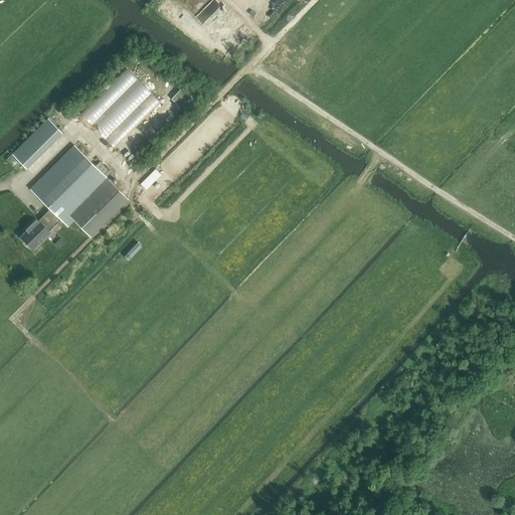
[(182,0),(196,15),(211,0),(182,0)]
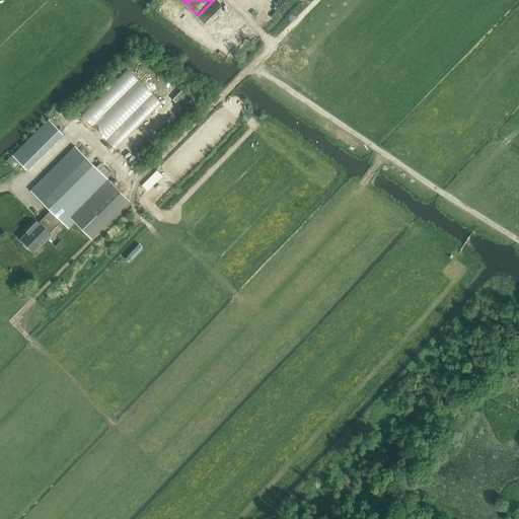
[(129,69),(83,113),(117,147),(162,102),(129,69)]
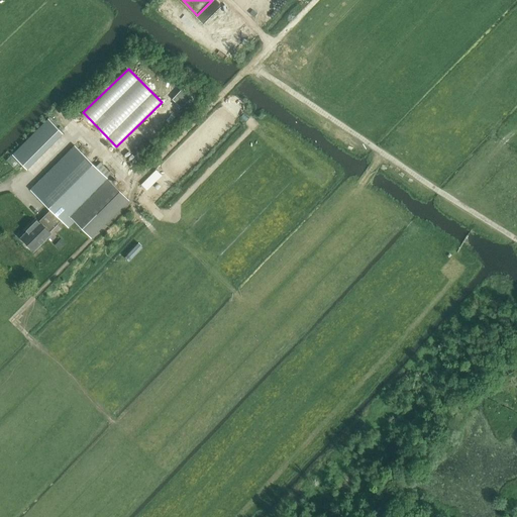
[(192,97),(183,88),(172,99),(181,108),(192,97)]
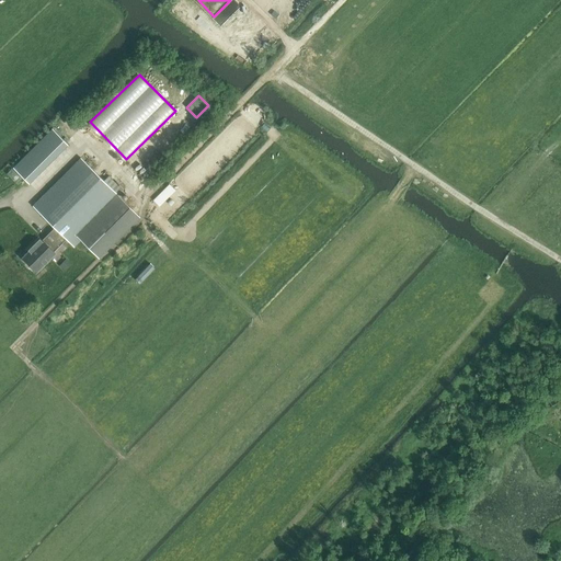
[(31,251),(24,258),(37,272),(56,253),(56,251),(68,239),(72,244),(79,239),(99,259),(139,217),(121,197),(122,197),(119,195),(123,193),(109,179),(105,181),(82,158),(34,206),(56,228),(43,240),(41,237),(27,249),(31,251)]
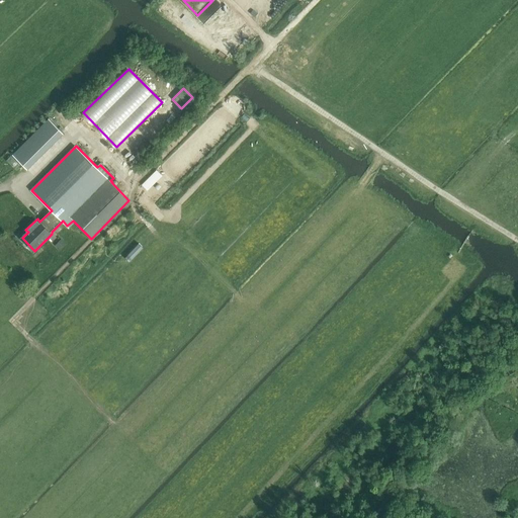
[(11,156),(6,161),(15,169),(20,165),(11,156)]
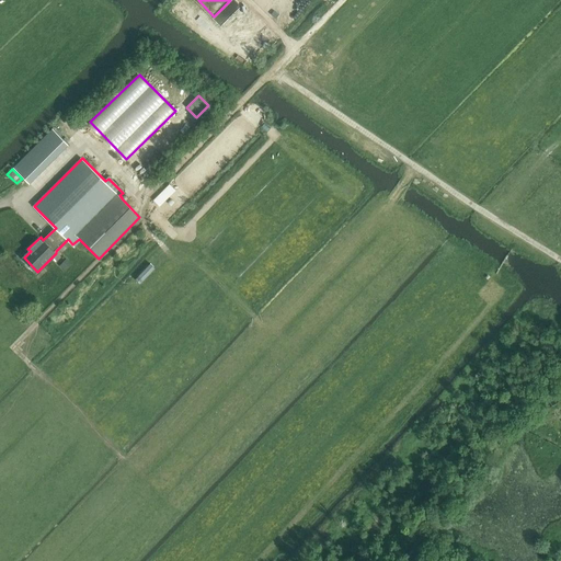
[(67,261),(59,267),(64,272),(71,265),(67,261)]
